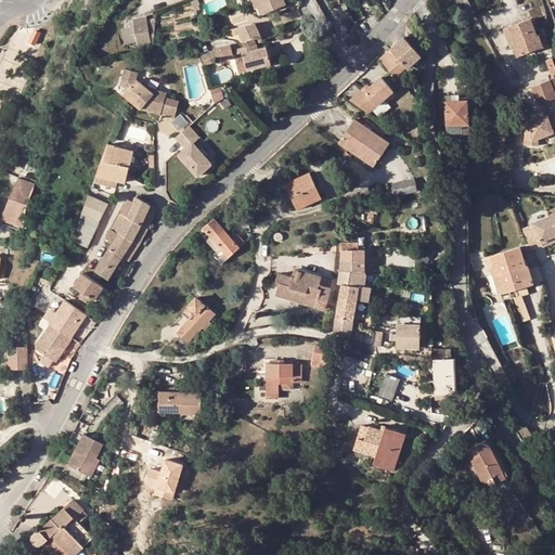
[(287,4),(284,0),(256,0),(259,8),(273,2),(275,9),(287,4)]
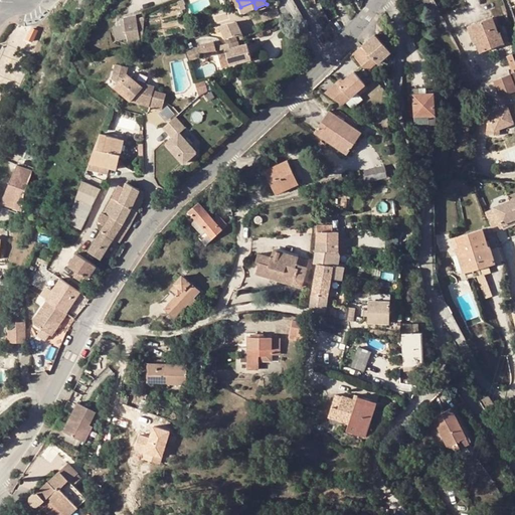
[(240,7),(243,14),(255,8),(253,2),(240,7)]
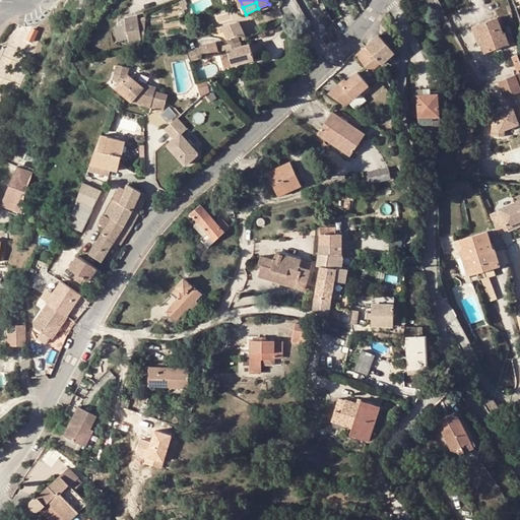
[(129,38),(130,44),(143,42),(145,41),(146,19),(139,20),(138,16),(126,18),(126,25),(129,38)]
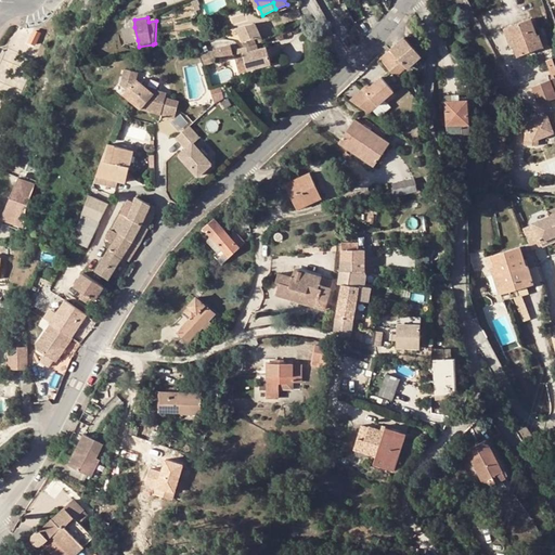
[(531,20),(510,28),(516,43),(514,44),(517,55),(543,46),(540,35),(538,36),(531,20)]
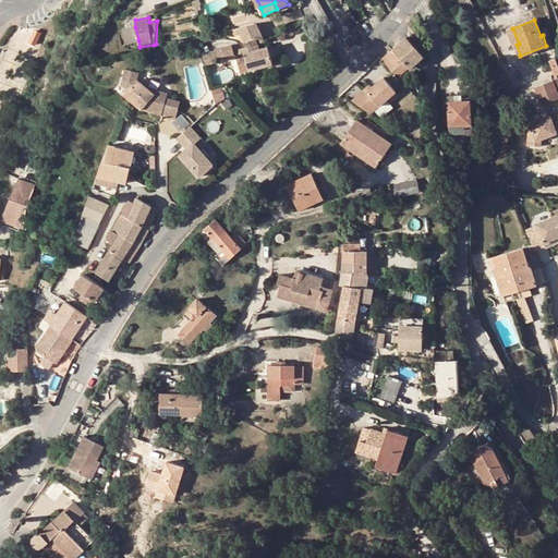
[(245,41),(247,48),(259,45),(265,41),(263,37),(257,23),(240,28),(245,41)]
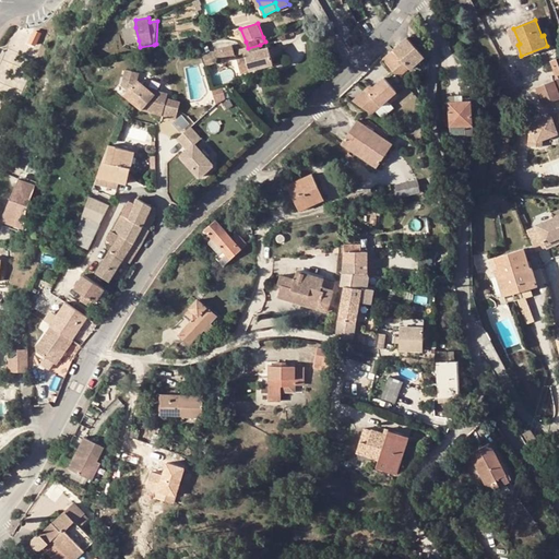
[(135,27),(125,28),(127,43),(139,40),(135,27)]
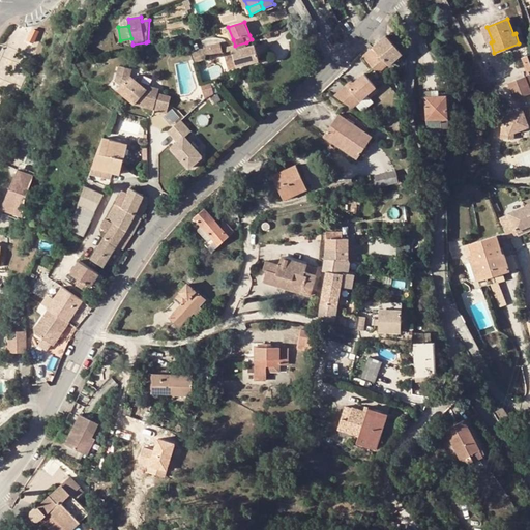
[(233,39),(228,27),(219,29),(222,34),(223,37),(227,41),(233,39)]
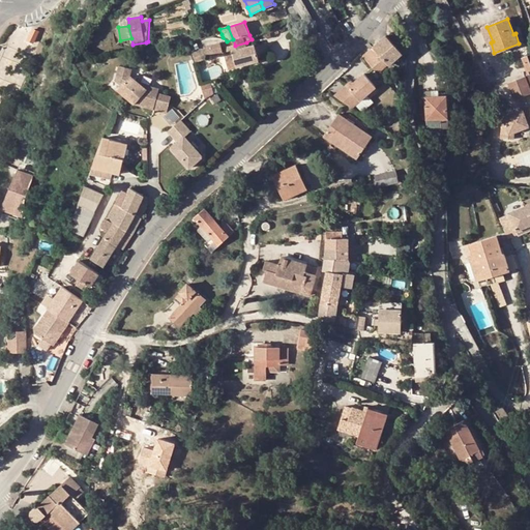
[(481,28),(488,43),(491,42),(493,41),(487,27),(481,28)]
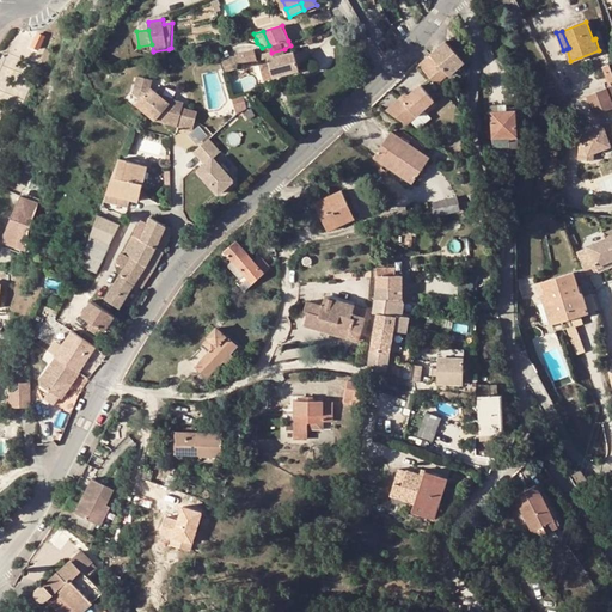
[(37,36),(31,47),(38,49),(43,38),(37,36)]
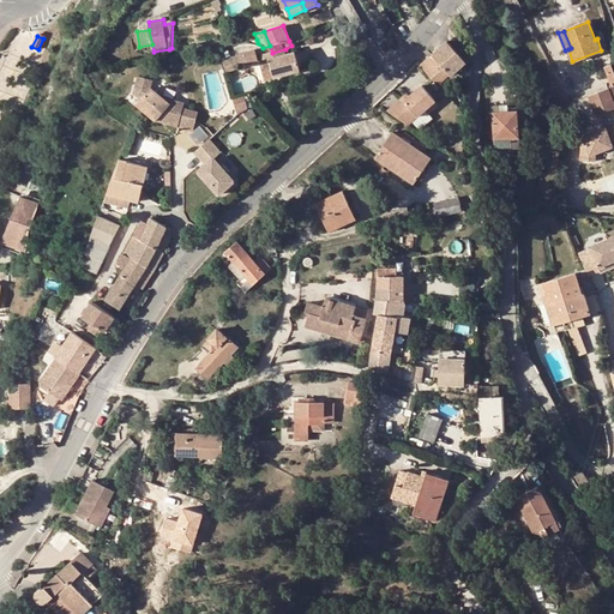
[(447,40),(421,62),(441,84),(468,61),(447,40)]
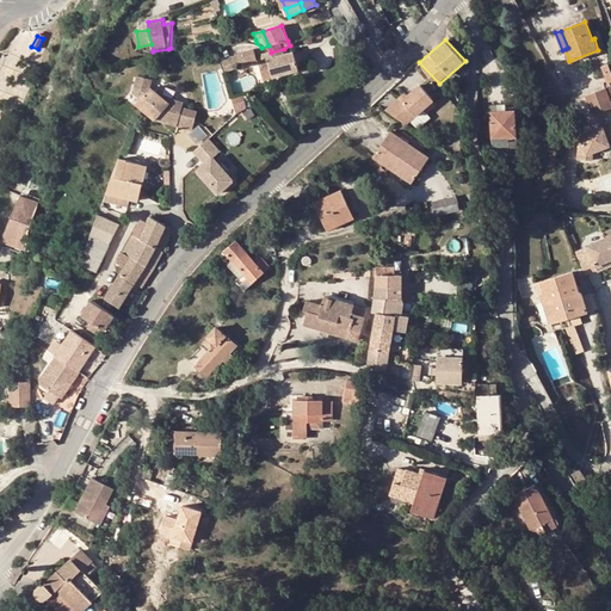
[(239,55),(241,62),(257,60),(254,49),(239,53),(239,55)]
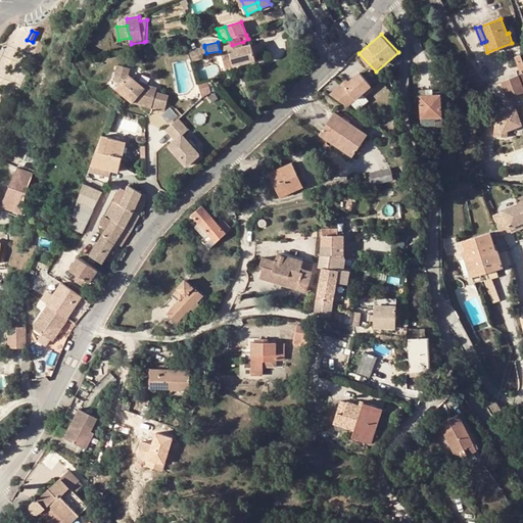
[(243,42),(232,45),(229,45),(223,46),(226,53),(230,52),(234,65),(252,60),(255,59),(254,54),(251,46),(251,44),(245,46),(243,42)]
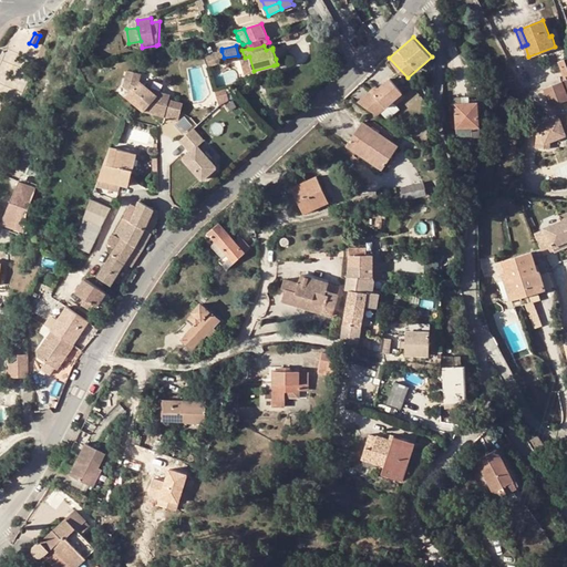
[(282,47),(272,50),(276,59),(286,55),(282,47)]
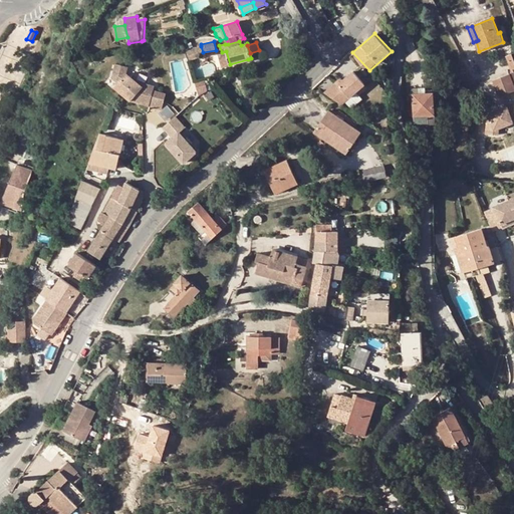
[(200,54),(197,48),(187,52),(190,60),(200,56),(200,54)]
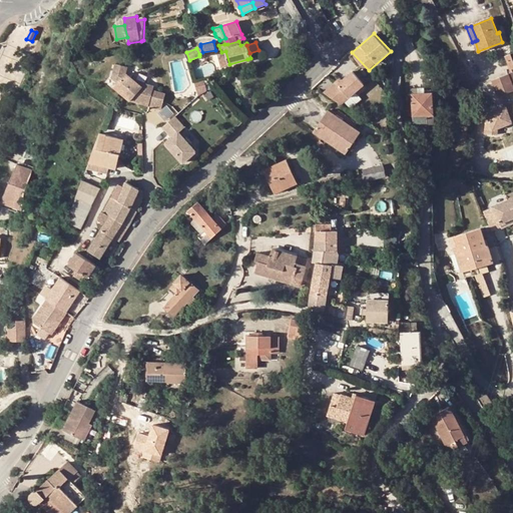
[(221,52),(217,53),(221,66),(229,64),(225,51),(221,52)]
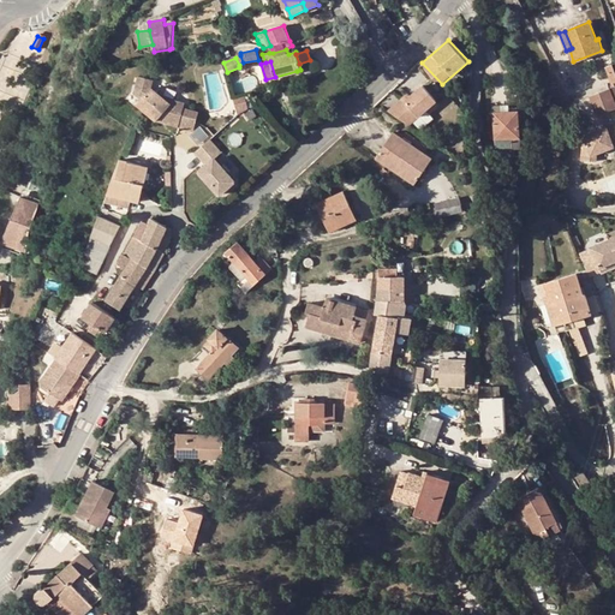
[(138,107),(157,120),(196,130),(198,120),(201,109),(185,107),(186,102),(162,97),(153,90),(154,82),(138,78),(135,95),(142,100),(138,107)]
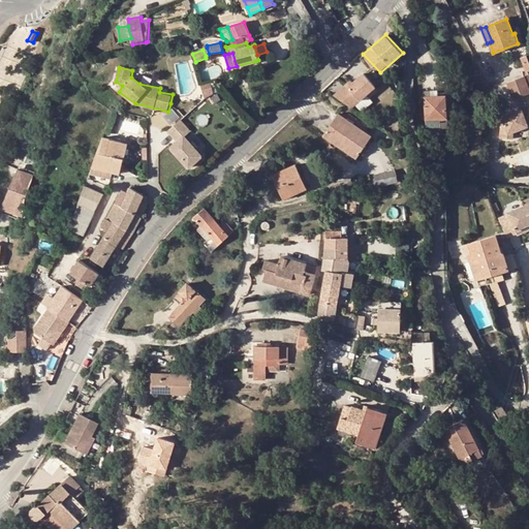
[(370,70),(336,93),(341,100),(345,97),(352,107),(382,87),(370,70)]
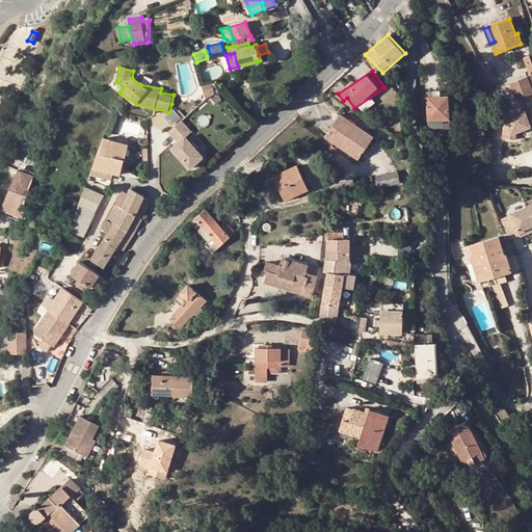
[(531,92),(531,74),(511,82),(517,99),(531,92)]
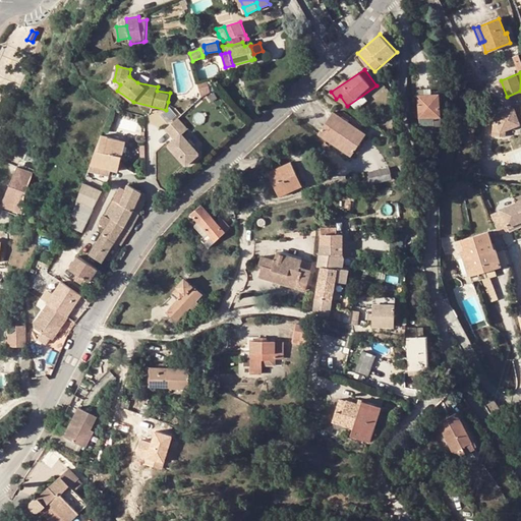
[(435,124),(433,116),(441,116),(439,93),(418,94),(421,125),(435,124)]
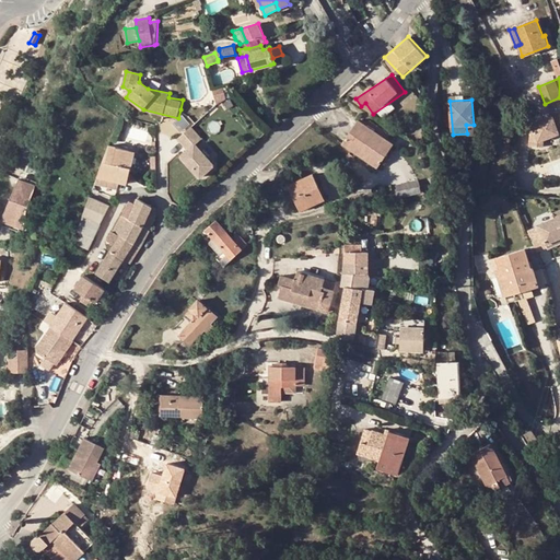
[(385,116),(398,107),(394,102),(382,111),(385,116)]
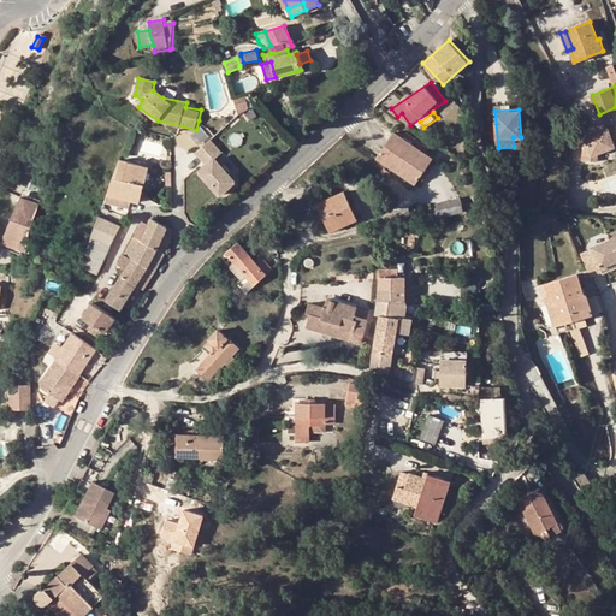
[(615,119),(586,135),(585,158),(600,159),(599,152),(615,143),(615,119)]
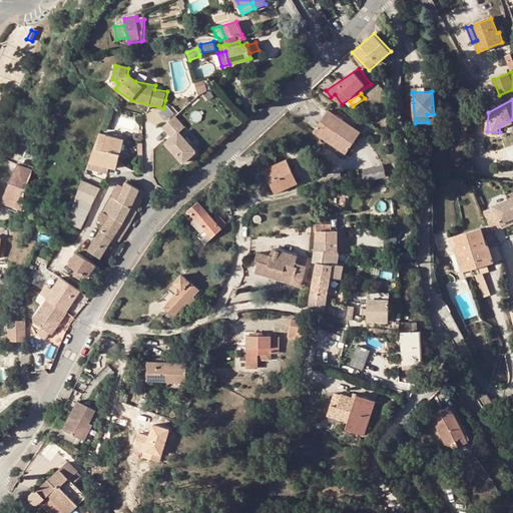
[(324,117),(315,131),(346,151),(360,131),(328,110),(324,117)]
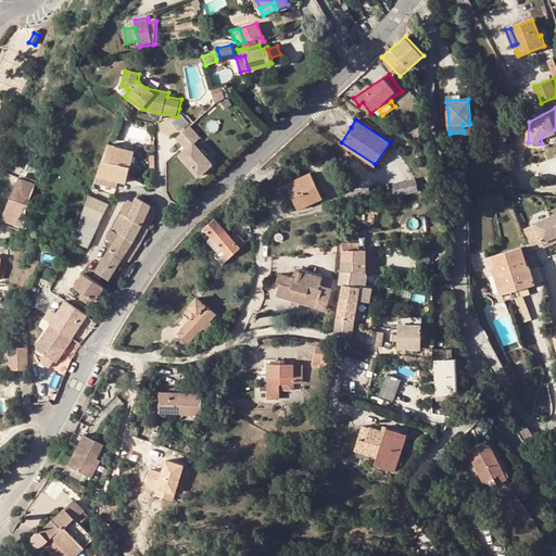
[(181,155),(200,174),(213,161),(194,141),(201,136),(190,125),(177,138),(188,149),(181,155)]
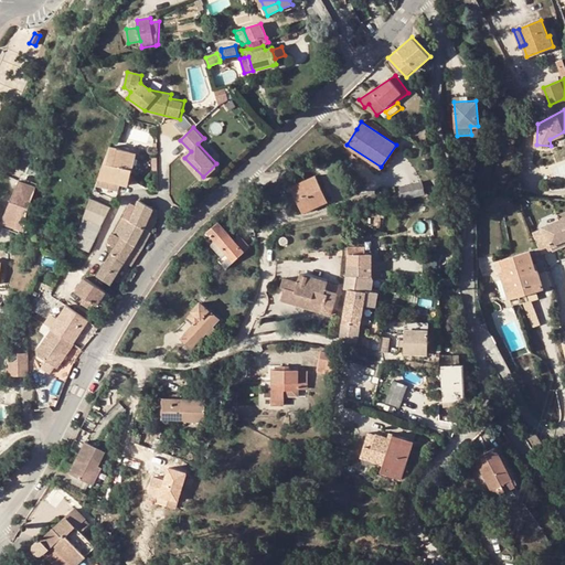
[(110,146),(98,178),(123,184),(129,187),(131,176),(132,171),(137,153),(110,146)]
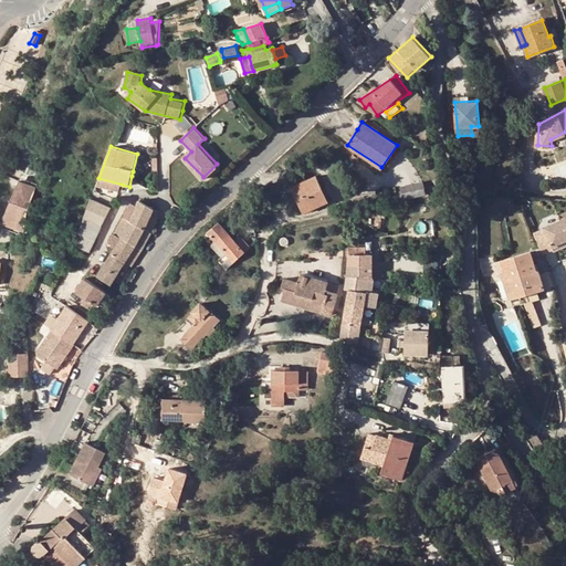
[(326,203),(320,190),(324,189),(316,175),(292,186),(304,213),(326,203)]
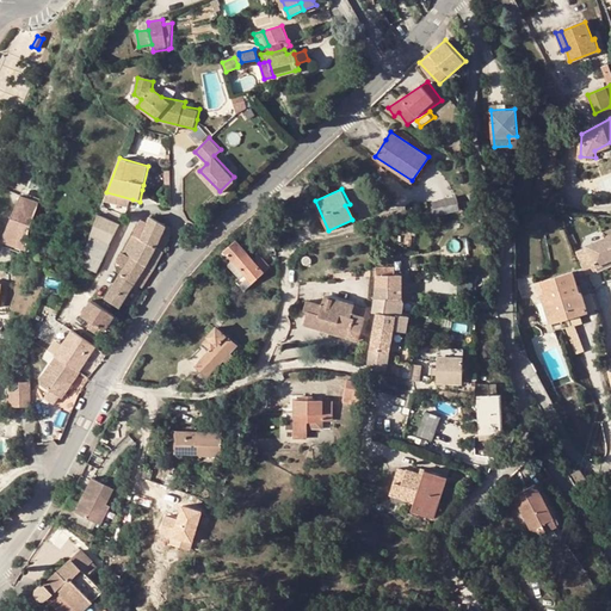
[(133,199),(106,192),(102,205),(125,216),(133,199)]
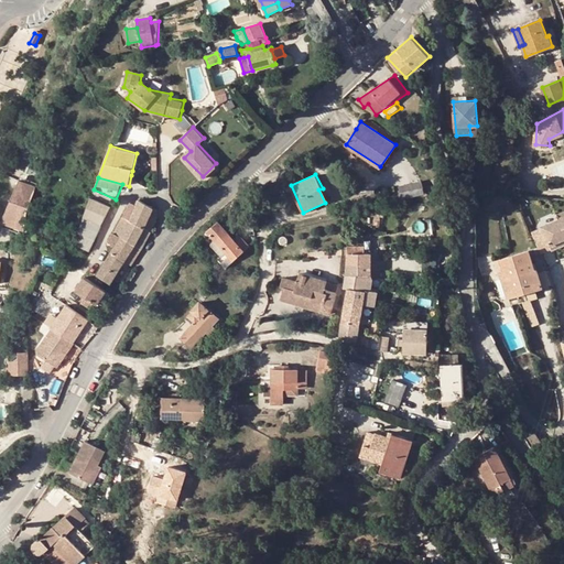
[(45,191),(19,180),(2,223),(35,236),(38,215),(45,197),(45,191)]
